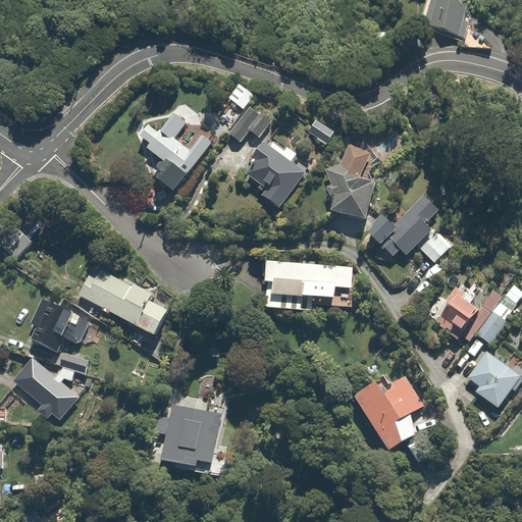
[(475,8),(451,0),(433,0),(424,29),(462,40),(460,47),(488,49),(490,32),(469,29),(475,8)]
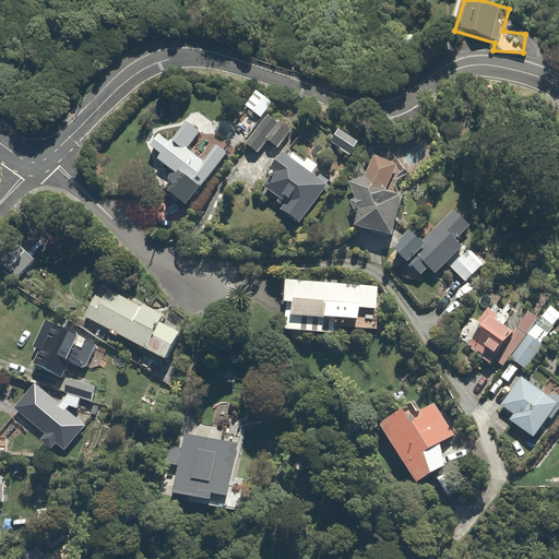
[(260,118),(242,141),(260,154),(269,142),(277,149),(289,132),(264,114),(272,103),(263,96),(251,111),(260,118)]
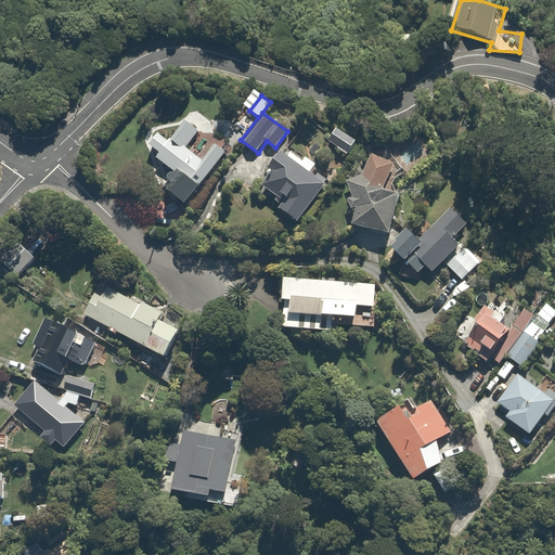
[(164,186),(189,204),(228,151),(216,142),(205,156),(189,145),(199,130),(186,120),(171,141),(160,133),(151,145),(160,153),(156,159),(175,172),(164,186)]
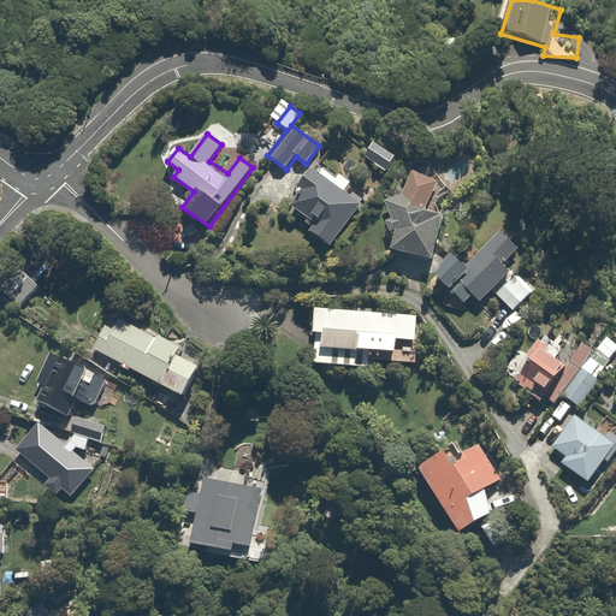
[(333,249),(367,199),(351,187),(348,191),(339,185),(343,179),(324,167),(323,169),(314,164),(296,191),(301,194),(292,207),(311,219),(313,215),(319,219),(309,234),(333,249)]
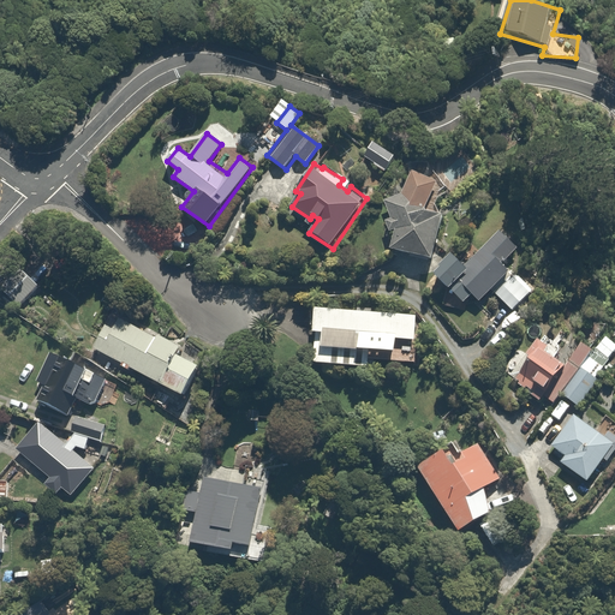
[(440,179),(413,171),(405,191),(383,201),(390,219),(383,221),(389,236),(396,238),(394,248),(434,260),(437,244),(441,245),(449,214),(430,208),(440,179)]
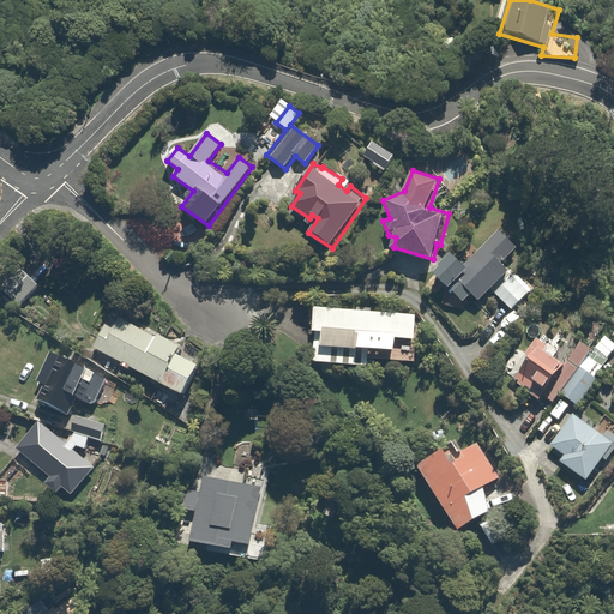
[(452,252),(434,271),(450,288),(453,284),(464,294),(469,289),(483,302),(510,272),(501,264),(517,248),(498,229),(465,264),(452,252)]
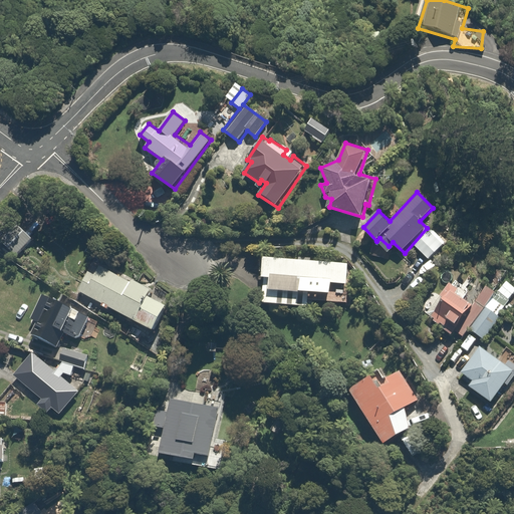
[(15,224),(0,239),(0,241),(16,257),(32,240),(15,224)]
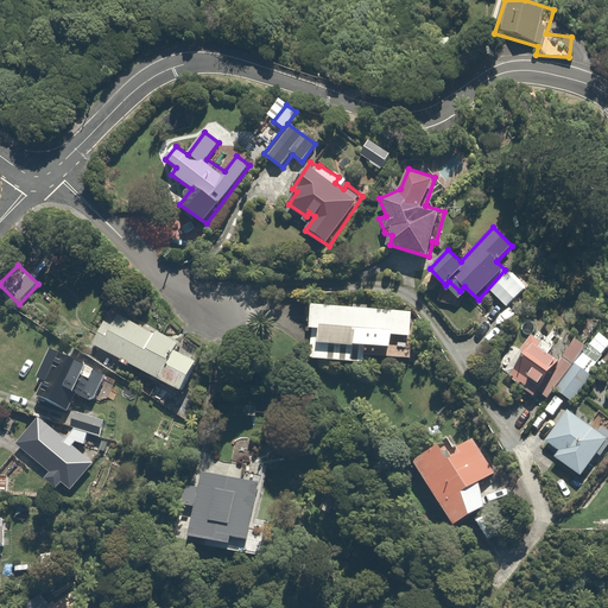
[(413,311),(311,303),(309,358),(366,361),(366,356),(410,360),(411,344),(393,342),(393,337),(411,339),(413,311)]
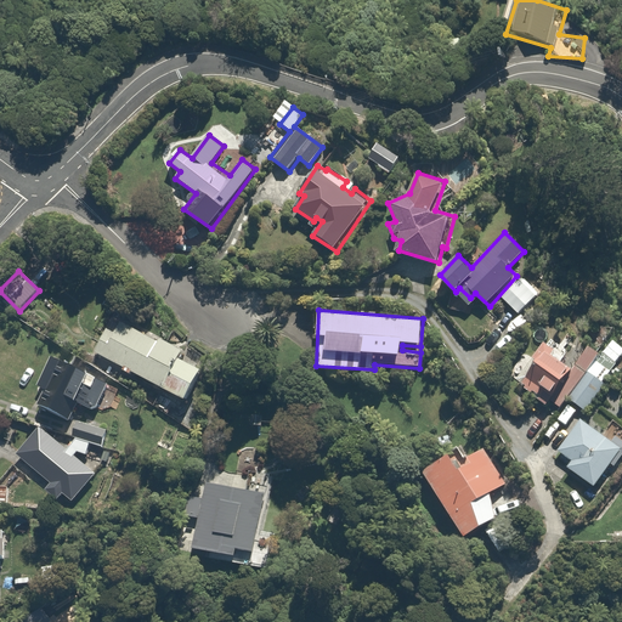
[(102,340),(94,351),(123,368),(122,371),(131,377),(134,372),(186,401),(202,372),(196,368),(198,362),(182,354),(185,350),(142,327),(139,332),(120,322),(118,326),(108,321),(103,329),(96,326),(91,335),(102,340)]
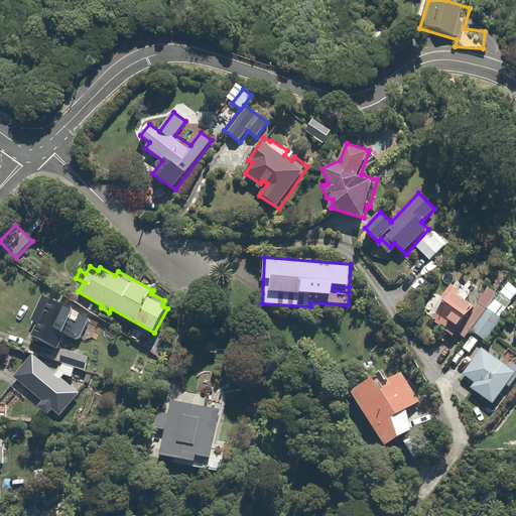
[(450,283),(427,314),(454,337),(458,333),(464,338),(469,331),(486,344),(506,317),(501,314),(506,307),(502,304),(506,298),(510,301),(515,292),(515,289),(506,282),(496,294),(488,288),(475,306),(463,297),(465,294),(450,283)]
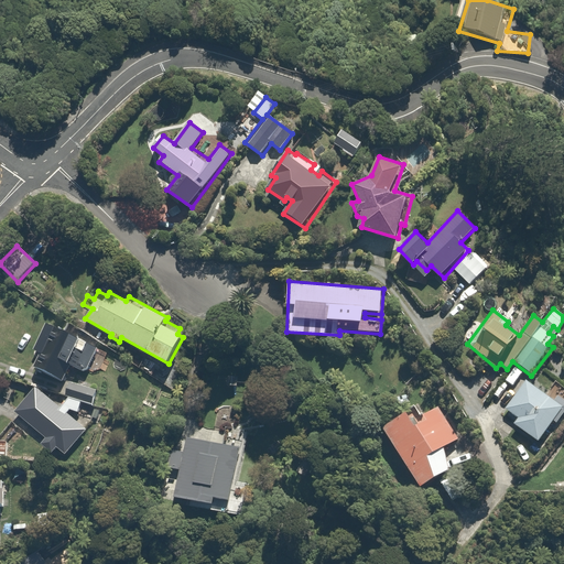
[(99,347),(46,323),(33,353),(41,356),(34,370),(66,383),(73,367),(88,373),(99,347)]
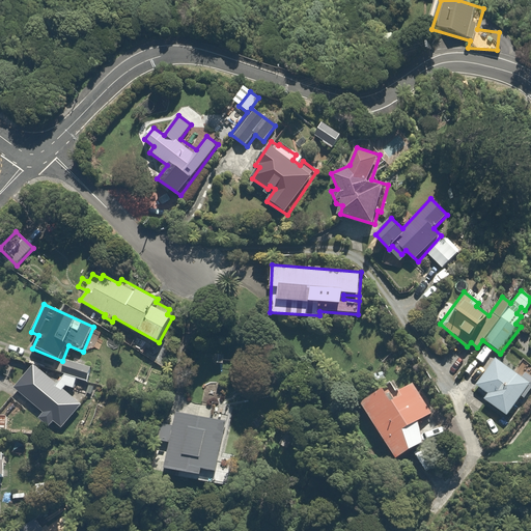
[(519,370),(490,348),(480,361),(490,367),(477,385),(490,393),(485,399),(506,415),(529,382),(516,373),(519,370)]
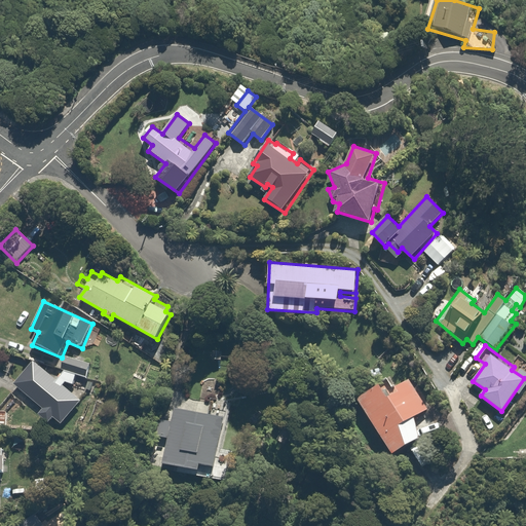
[(63,371),(65,372),(63,380),(74,383),(76,375),(86,377),(89,363),(66,358),(63,371)]
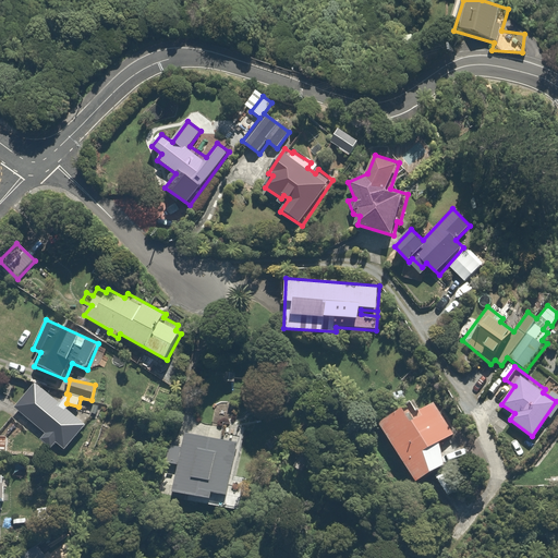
[(53,450),(59,444),(65,450),(86,426),(36,383),(15,407),(46,434),(41,439),(53,450)]
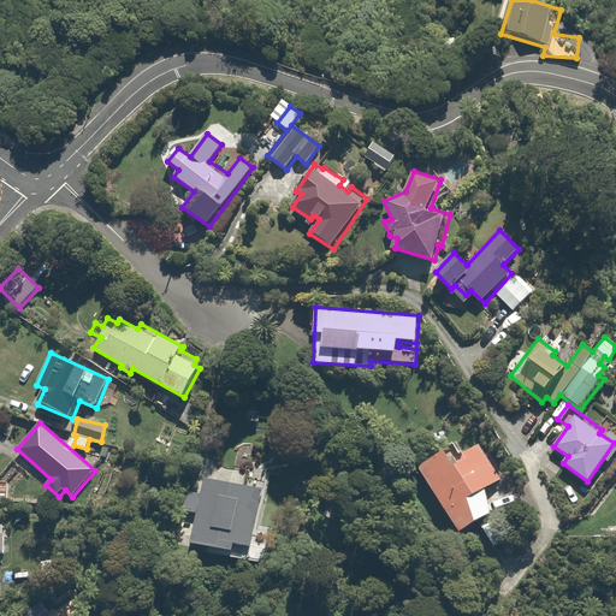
[(454,444),(418,465),(461,533),(492,514),(486,492),(507,478),(485,440),(461,455),(454,444)]
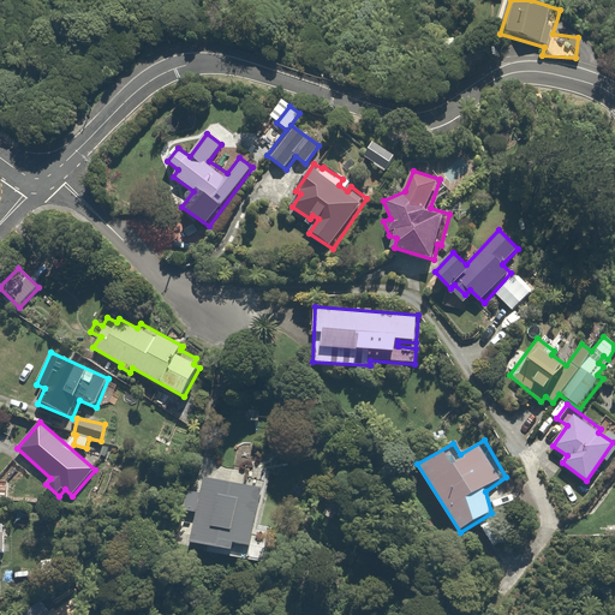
[(264,488),(204,478),(201,493),(184,490),(180,511),(196,513),(191,543),(226,549),(225,555),(252,559),(264,488)]
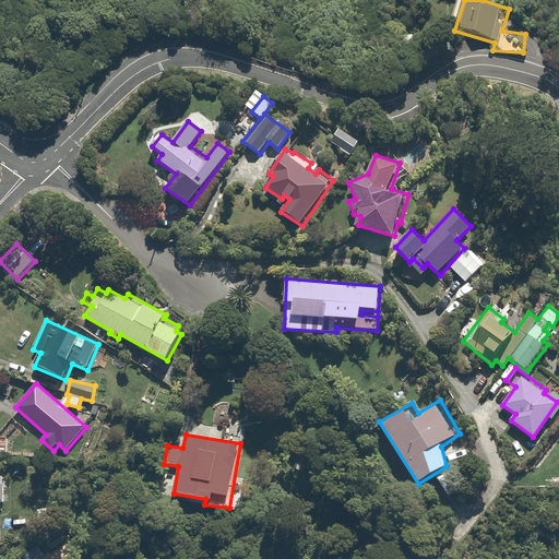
[(52,508),(36,509),(37,519),(54,516),(52,508)]
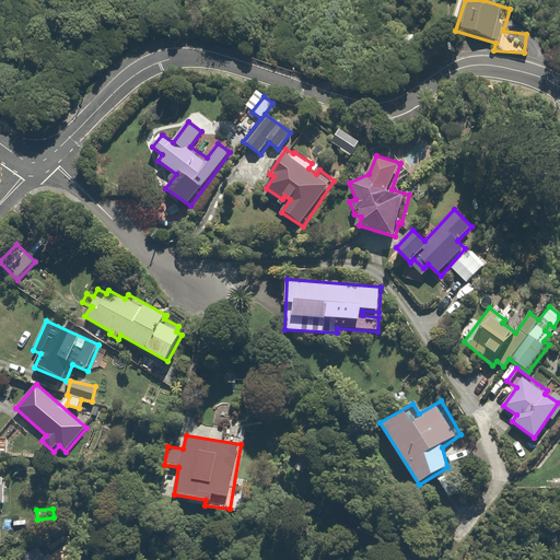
[(44,559),(36,550),(22,559),(44,559)]
